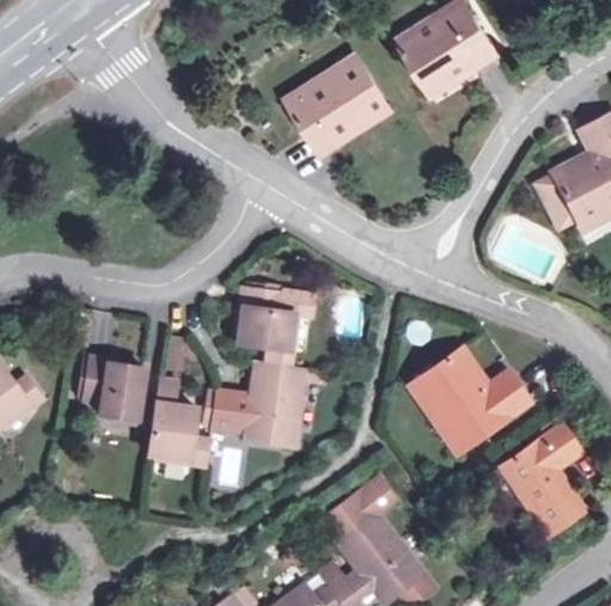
[(395,36),(427,89),(468,63),(470,68),(495,54),(462,0),(453,0),(395,36)]
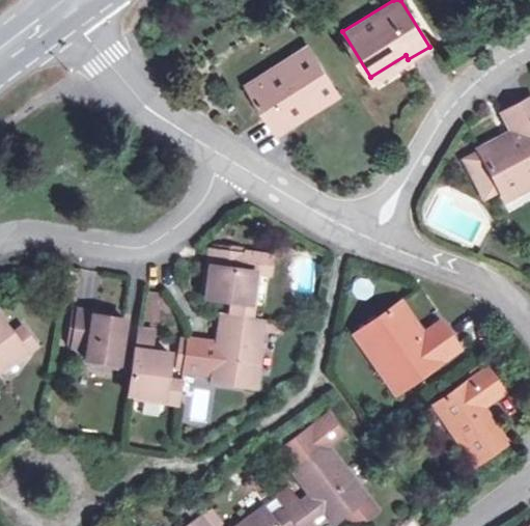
[(247,84),(274,127),(308,107),(310,111),(338,92),(307,45),(247,84)]
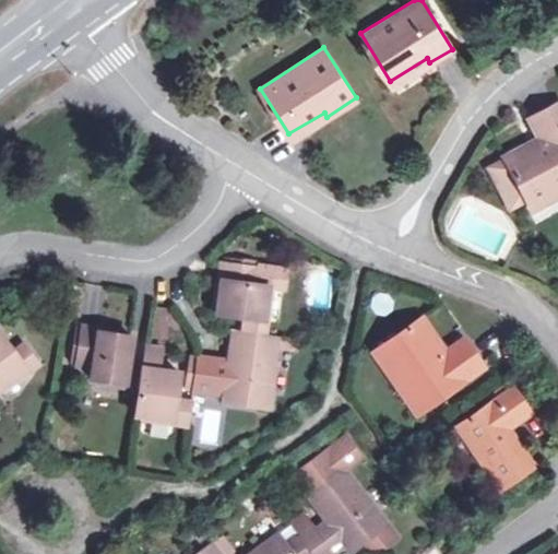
[(427,58),(390,81),(392,85),(429,62),(427,58)]
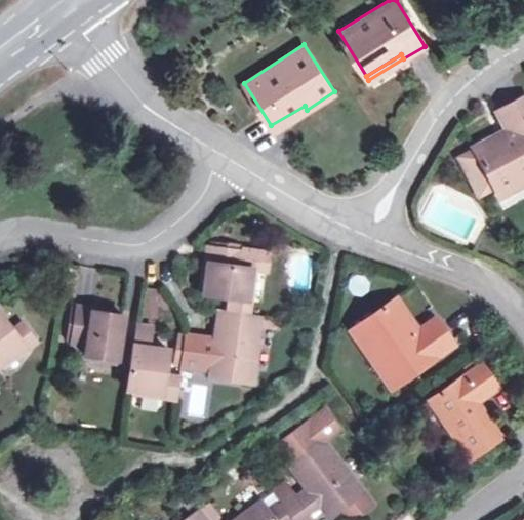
[(486,173),(492,185),(493,186),(523,170),(523,95),(495,111),(504,127),(471,145),(472,147),(457,154),(472,181),(486,173)]
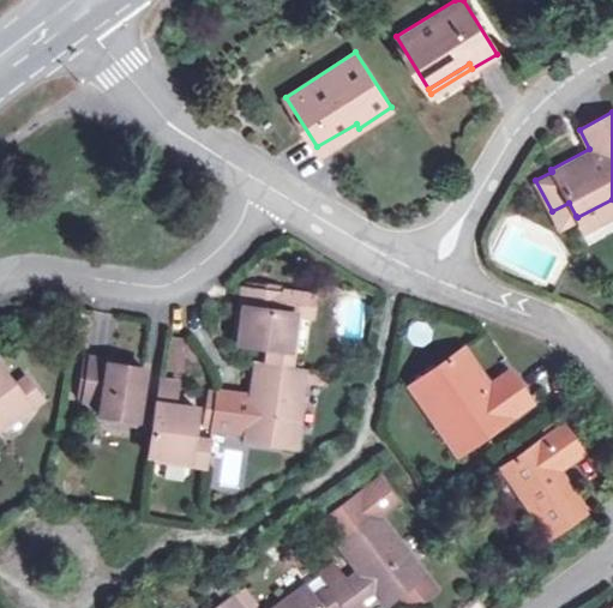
[(356,124),(317,146),(320,152),(359,128),(356,124)]
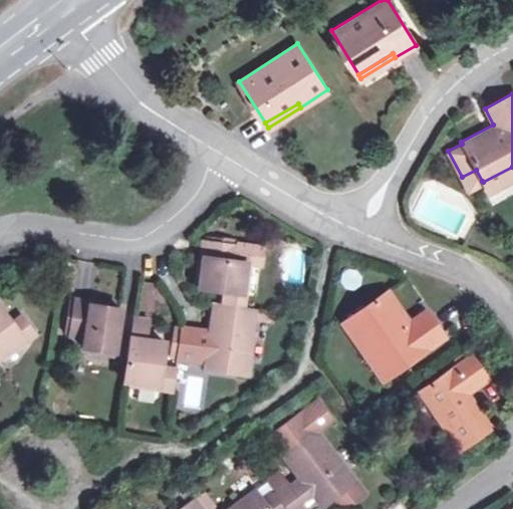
[(488,192),(512,179),(512,167),(483,182),(488,192)]
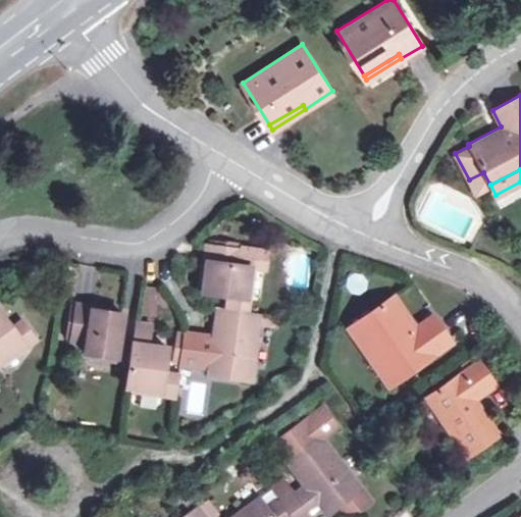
[(483,172),(469,179),(475,192),(489,184),(483,172)]
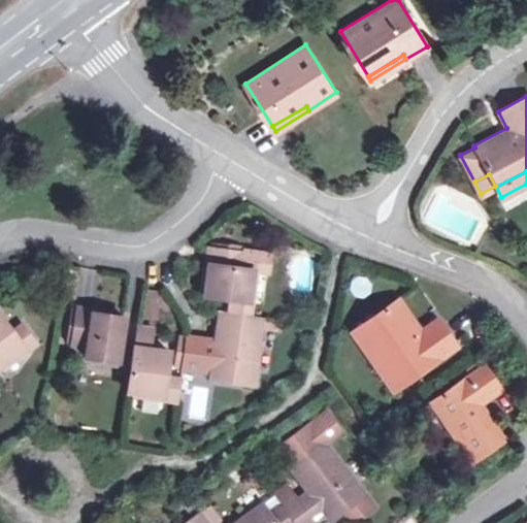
[(209,237),(208,246),(241,250),(242,241),(209,237)]
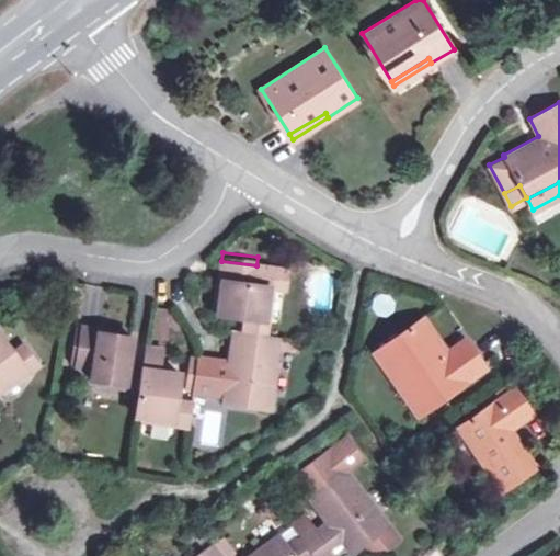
[(239,318),(237,332),(263,336),(271,287),(286,290),(289,270),(262,265),(260,265),(260,267),(256,265),(221,261),(218,260),(218,263),(215,281),(219,282),(214,315),(239,318)]
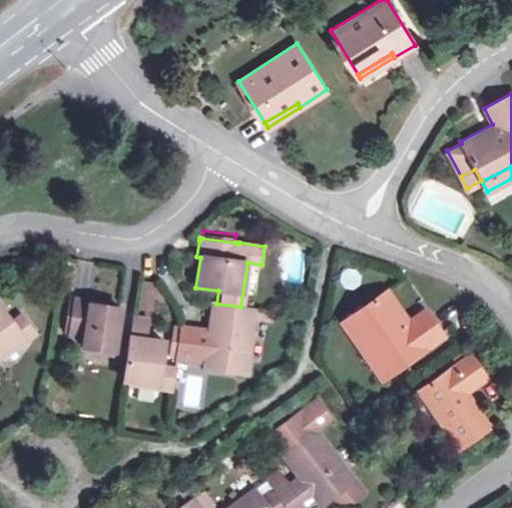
[(139,307),(158,309),(161,282),(142,280),(139,307)]
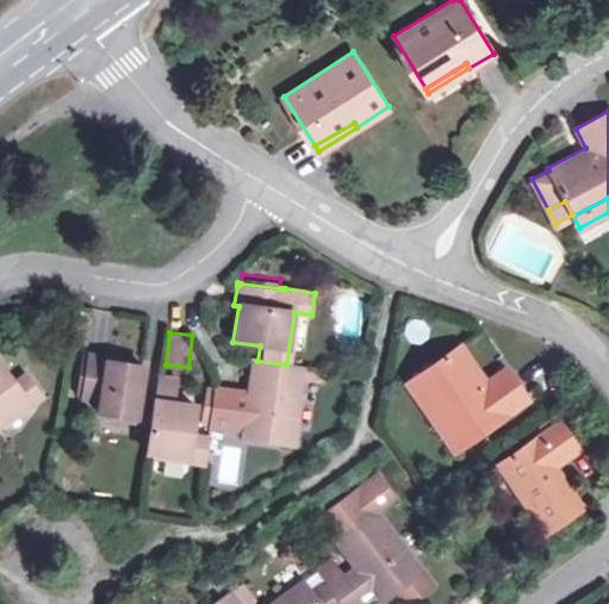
[(460,343),(414,375),(439,411),(429,416),(454,450),(529,398),(505,365),(485,380),(460,343)]
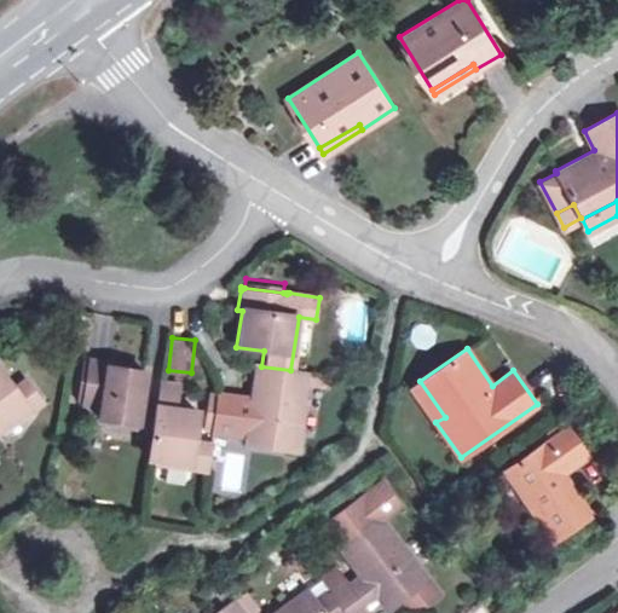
[(90,358),(90,360),(84,399),(82,404),(100,406),(99,421),(152,428),(149,458),(190,464),(195,437),(198,409),(175,405),(178,383),(160,380),(156,400),(142,398),(145,371),(103,365),(104,359),(90,358)]
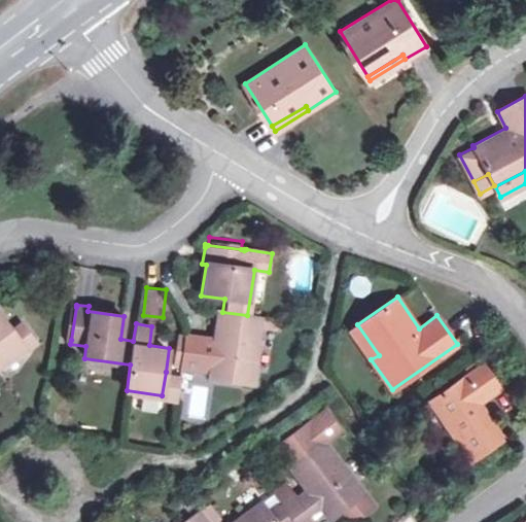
[(71,340),(76,307),(70,306),(66,339),(71,340)]
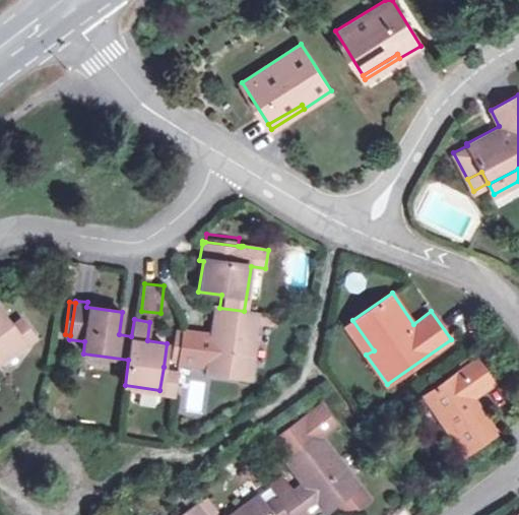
[(0,362),(37,335),(20,314),(11,320),(0,305),(0,362)]
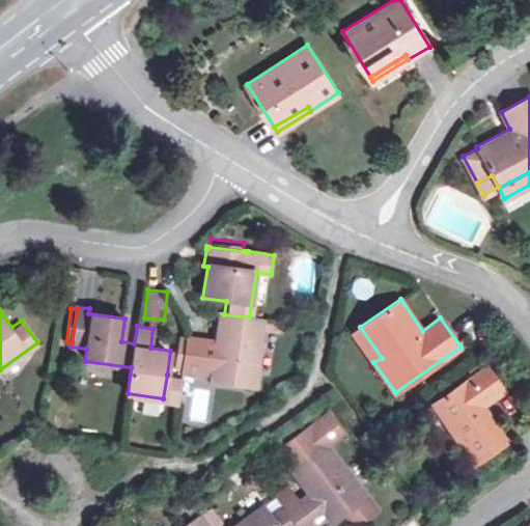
[(249,317),(224,314),(218,313),(215,338),(203,337),(186,334),(180,368),(197,371),(198,363),(211,364),(208,380),(254,385),(262,320),(249,317)]
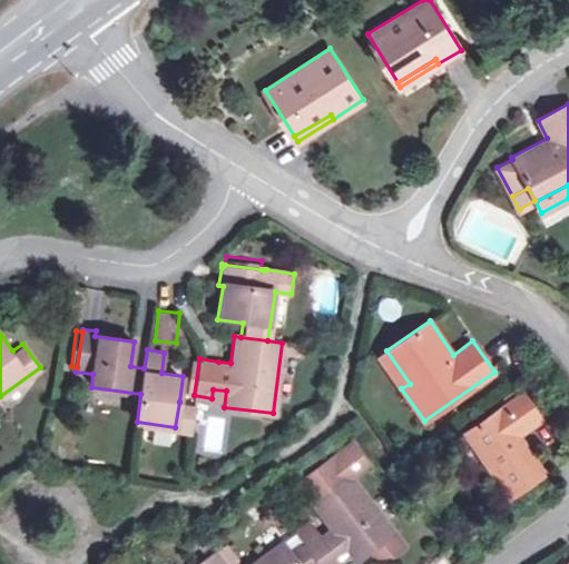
[(379,356),(401,388),(410,384),(386,350),(379,356)]
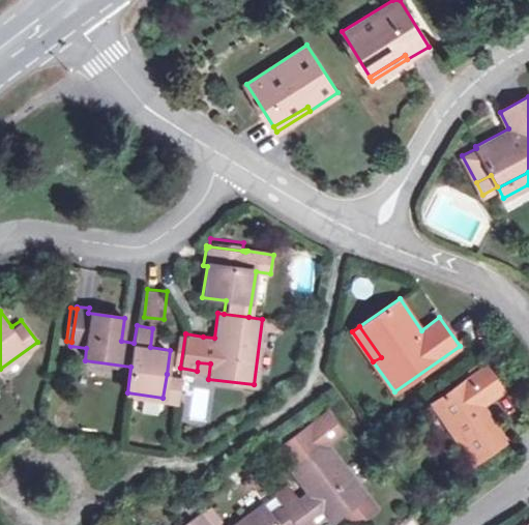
[(474,462),(506,438),(481,404),(503,389),(486,365),(432,401),(474,462)]
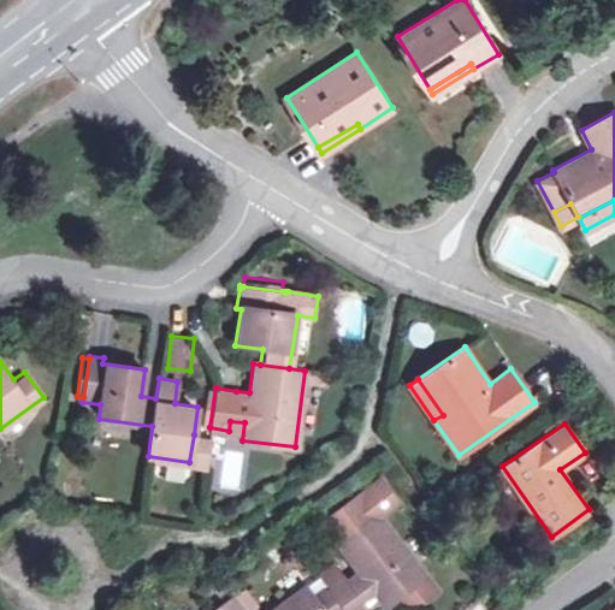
[(210,436),(194,434),(189,462),(205,463),(210,436)]
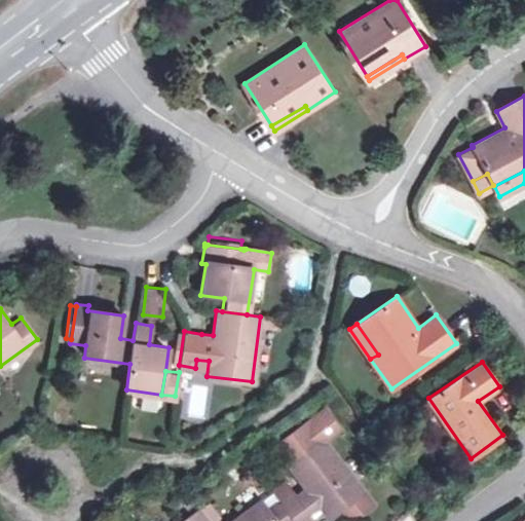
[(288,464),(306,487),(322,508),(329,517),(363,492),(323,439),(288,464)]
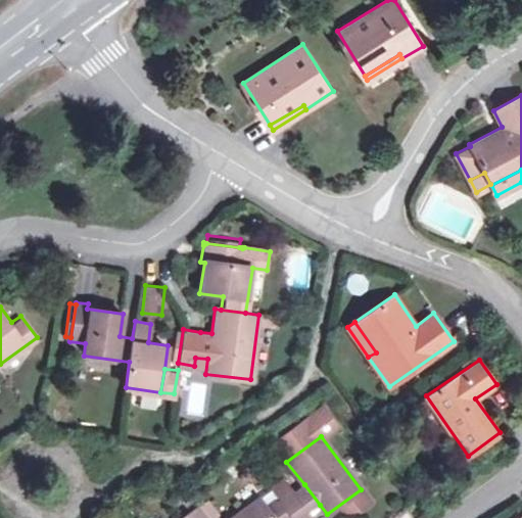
[(304,484),(294,491),(310,512),(320,505),(304,484)]
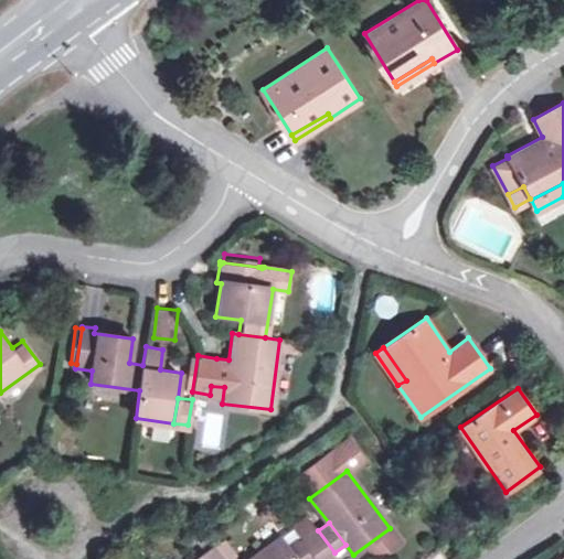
[(316,528),(301,539),(315,558),(337,558),(339,558),(334,552),(318,530),(316,528)]
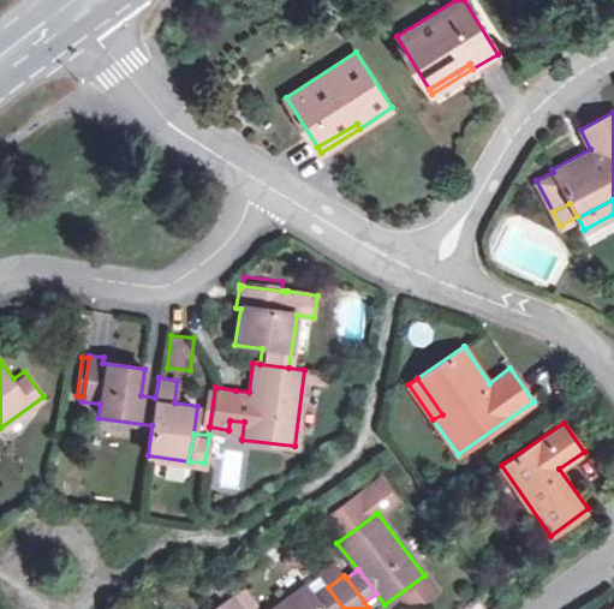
[(322,608),(313,595),(304,584),(269,608),(322,608)]
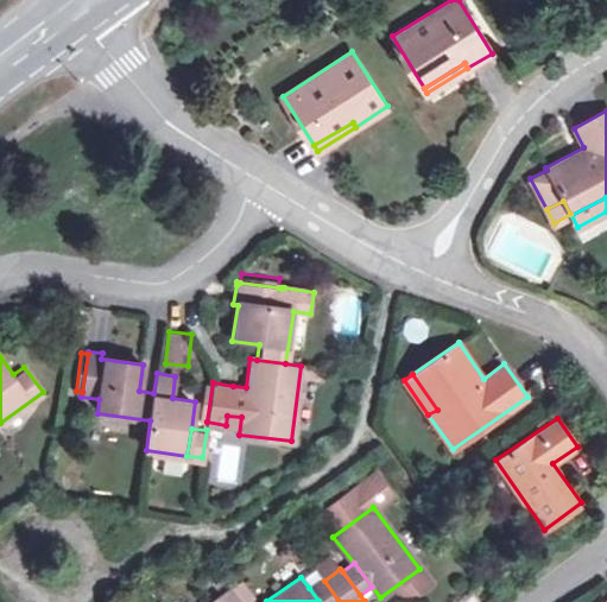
[(321,578),(309,588),(318,601),(339,601),(324,581),(321,578)]
